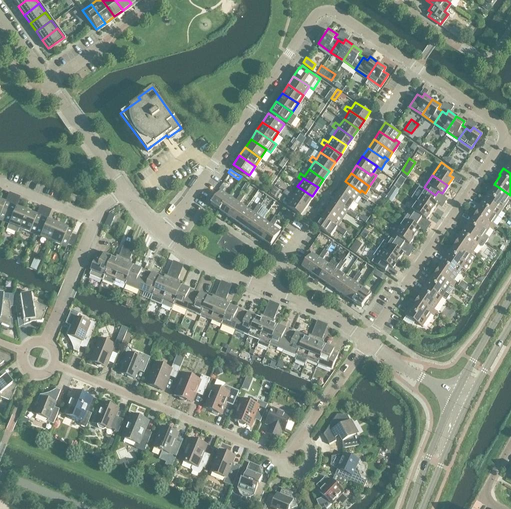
[(240,189),(243,190),(248,183),(245,181),(240,189)]
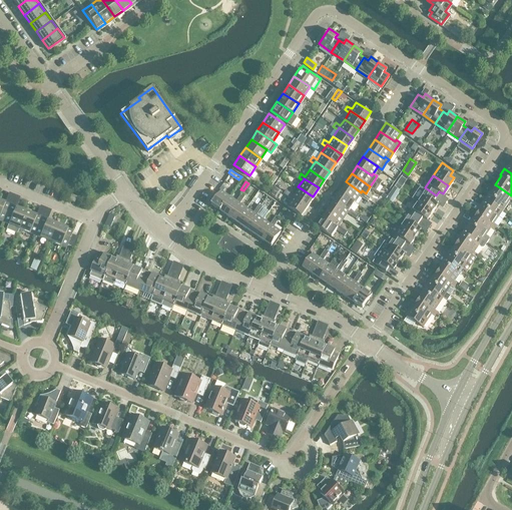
[(340,190),(355,200),(359,194),(363,196),(366,193),(362,190),(361,192),(346,181),(340,190)]
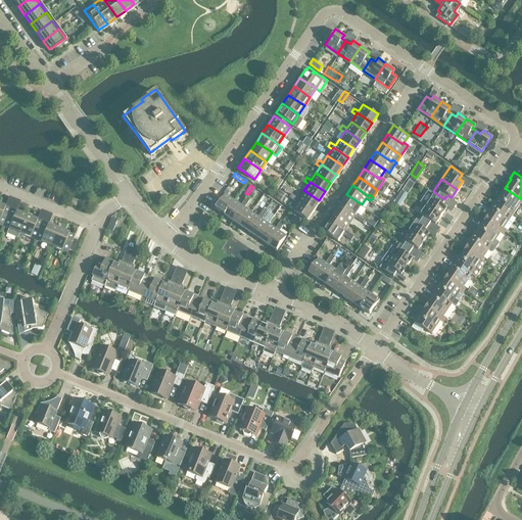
[(393,200),(399,204),(408,192),(401,188),(395,196),(394,198),(393,200)]
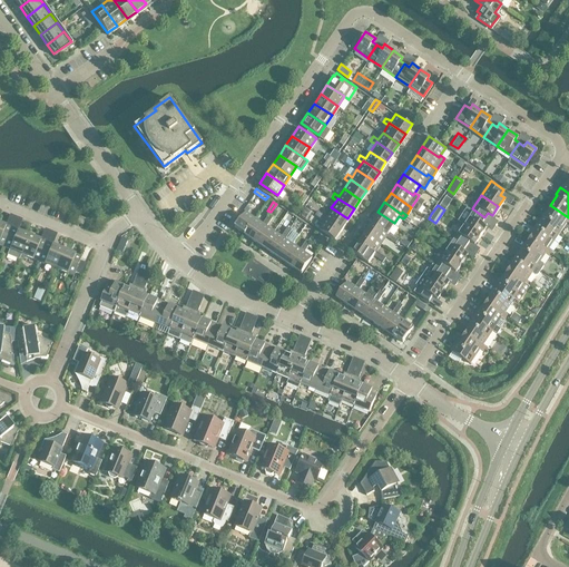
[(538,220),(557,233),(566,220),(568,222),(568,221),(568,217),(550,205),(543,215),(542,214),(538,220)]
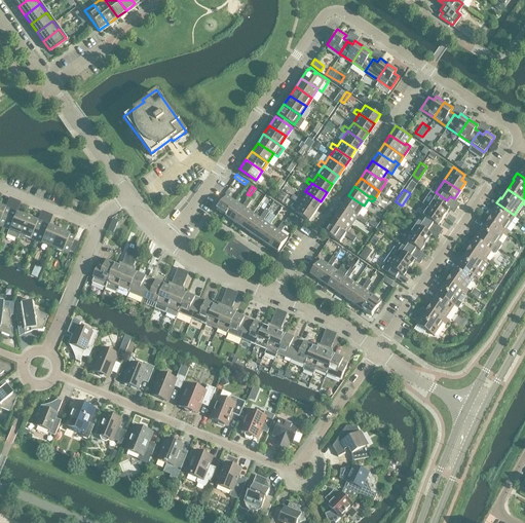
[(297,195),(294,199),(298,201),(300,200),(314,210),(321,201),(305,191),(301,198),(297,195)]
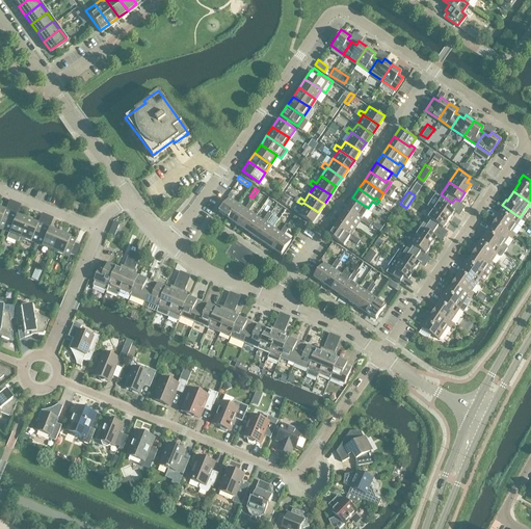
[(218,210),(227,216),(237,202),(228,194),(218,210)]
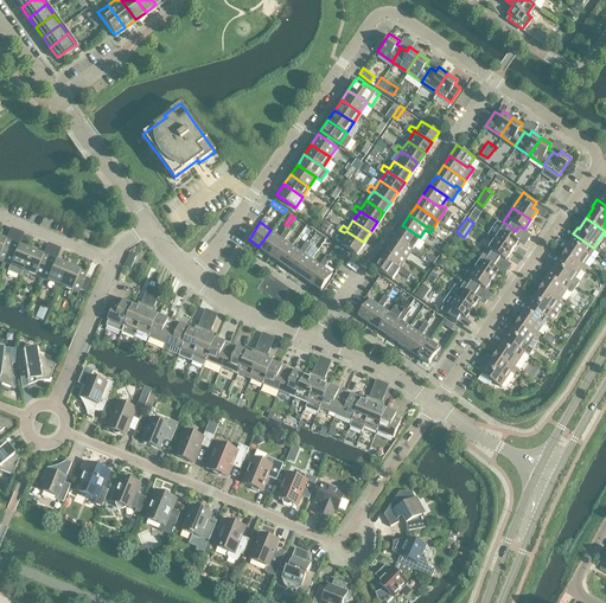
[(492,236),(511,249),(517,239),(512,236),(516,231),(503,222),(492,236)]
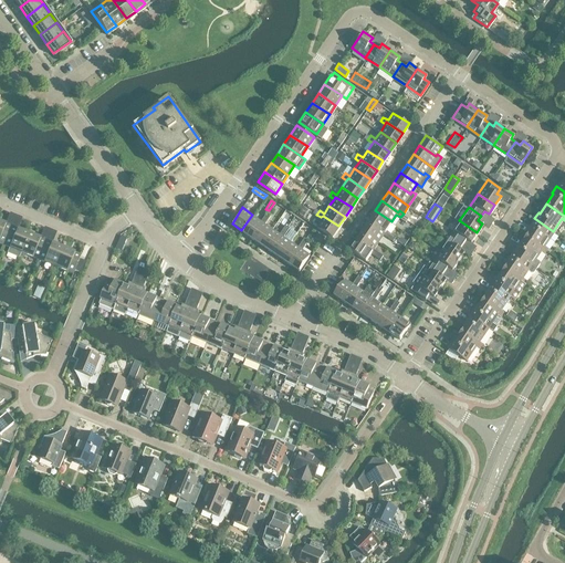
[(391,221),(375,210),(368,219),(385,231),(386,229),(391,221)]
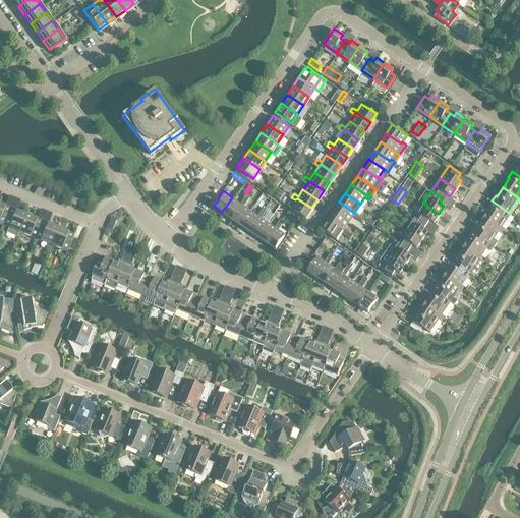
[(241,203),(239,202),(232,197),(222,212),(231,218),(241,203)]
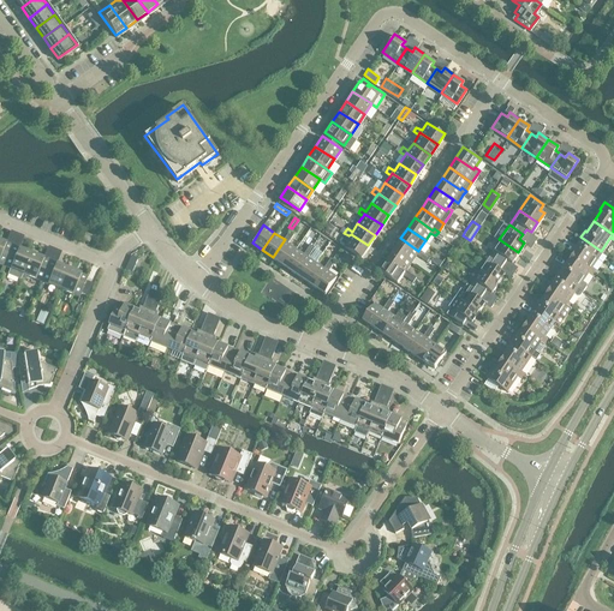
[(343,245),(361,256),(368,245),(351,234),(349,235),(343,245)]
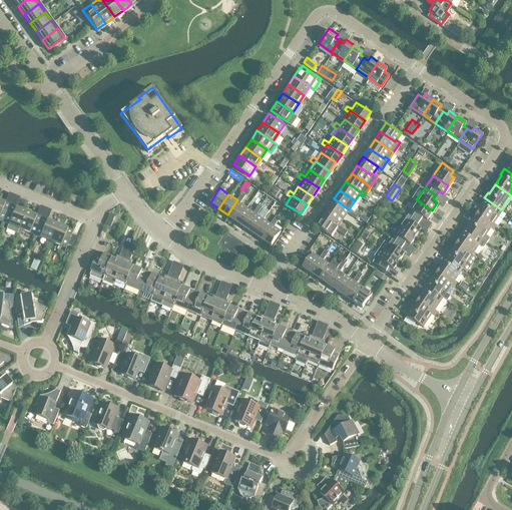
[(476,212),(494,225),(496,223),(493,221),(501,209),(484,197),(480,202),(482,203),(476,212)]
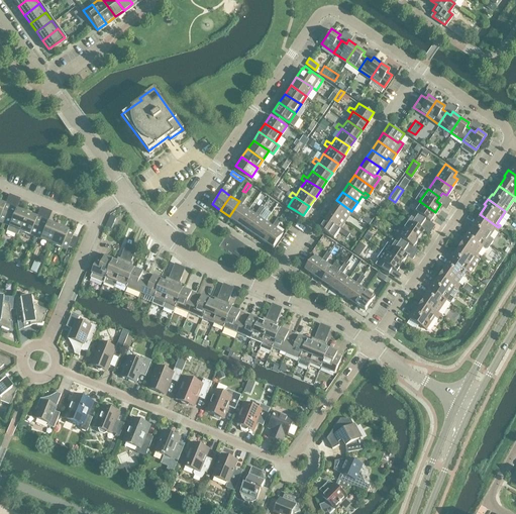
[(0,220),(2,221),(9,204),(0,200),(0,220)]
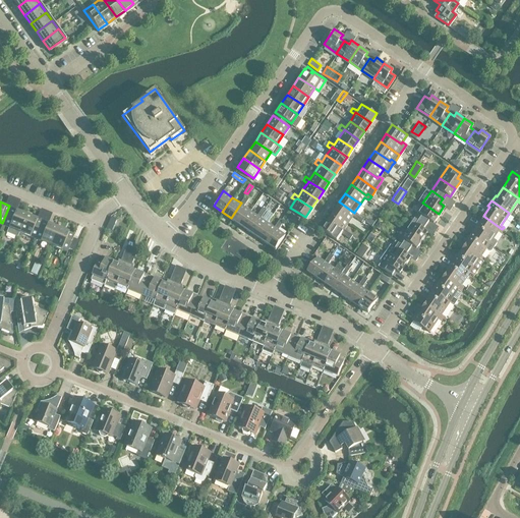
[(334,211),(348,221),(353,214),(356,217),(359,213),(355,211),(354,213),(339,202),(334,211)]
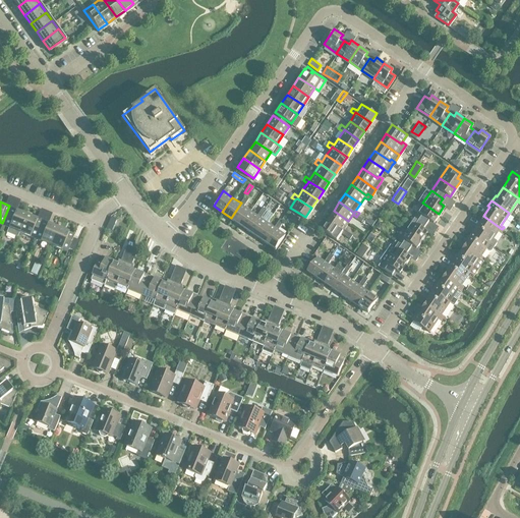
[(243,205),(241,203),(231,218),(239,223),(249,209),(243,205)]
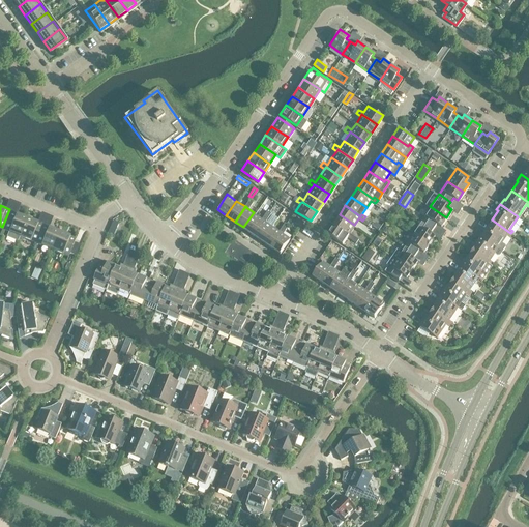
[(421,220),(434,228),(436,223),(440,226),(446,217),(430,206),(421,220)]
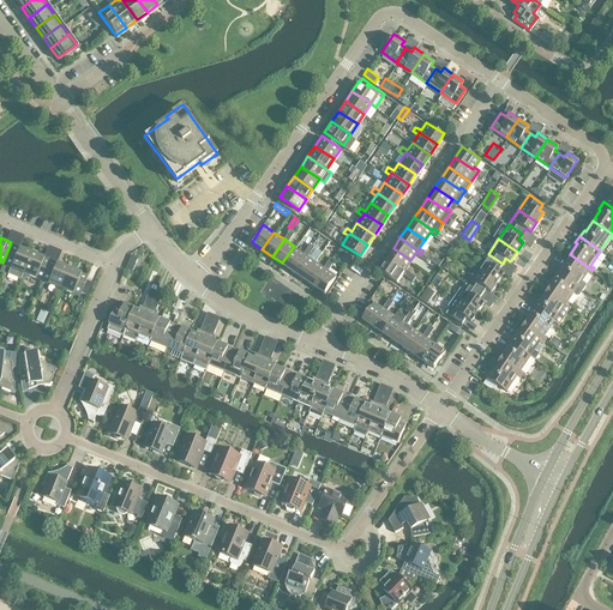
[(11,242),(2,263),(8,266),(6,271),(19,277),(22,271),(30,251),(11,242)]
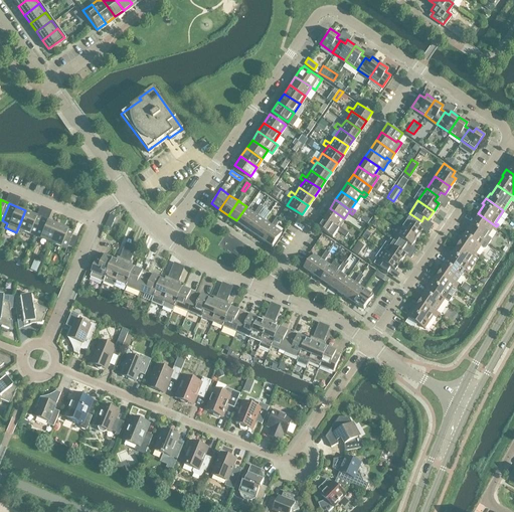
[(255,212),(253,211),(246,206),(236,220),(245,226),(255,212)]
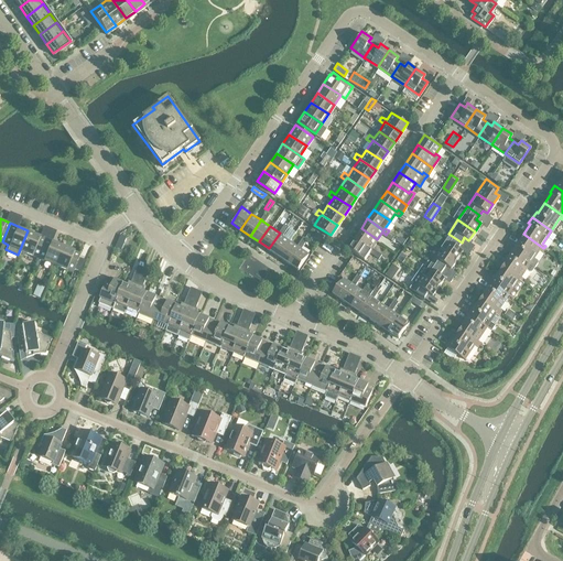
[(377,239),(361,228),(355,237),(371,248),(372,247),(377,239)]
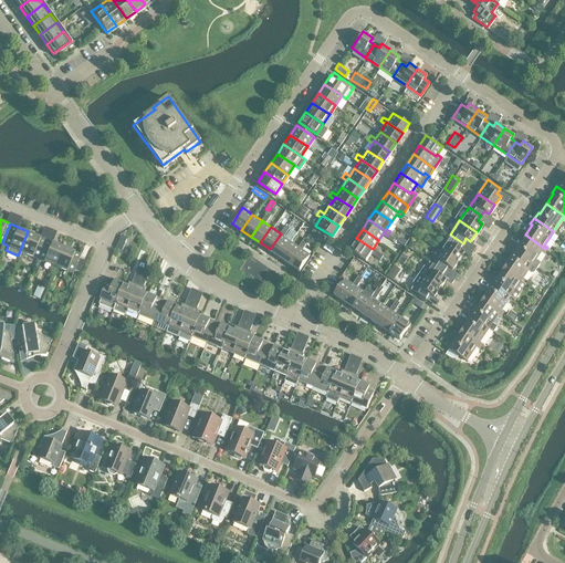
[(28,231),(20,250),(37,257),(44,238),(28,231)]
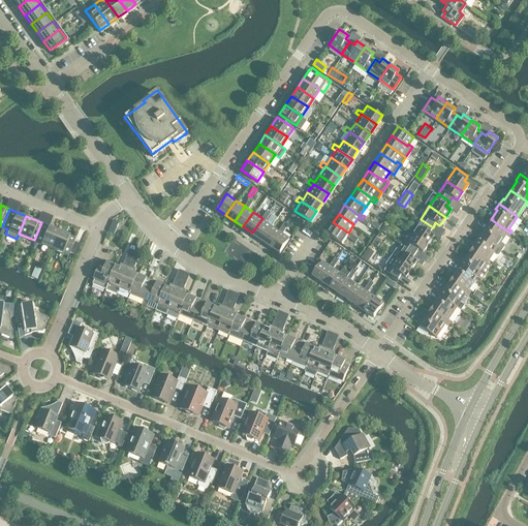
[(264,219),(262,218),(252,233),(260,239),(271,224),(264,219)]
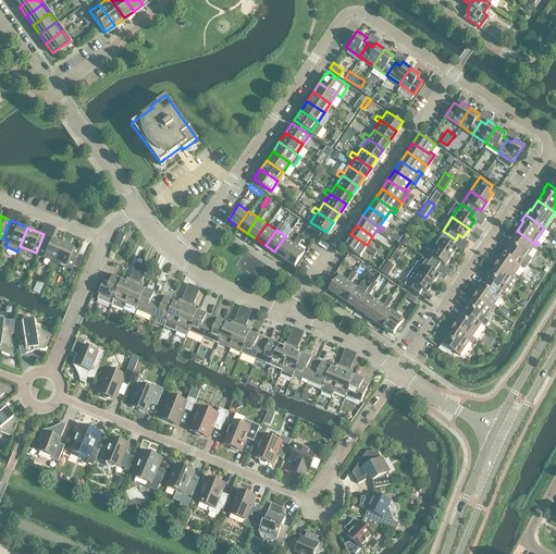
[(433,244),(451,256),(456,246),(453,244),(456,239),(443,231),(433,244)]
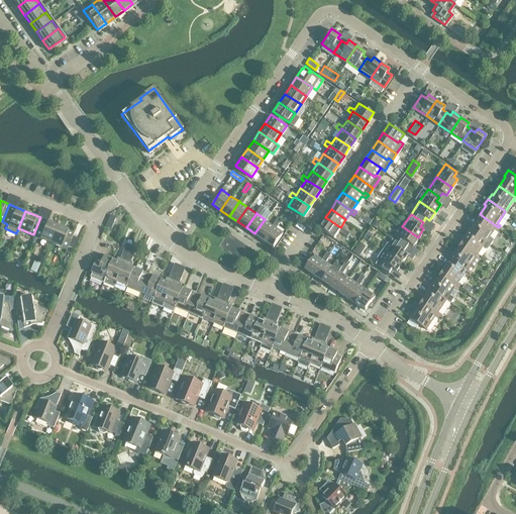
[(498,227),(480,214),(473,223),(471,222),(468,227),(489,242),(492,238),(492,236),(489,234),(493,228),(496,230),(498,227)]
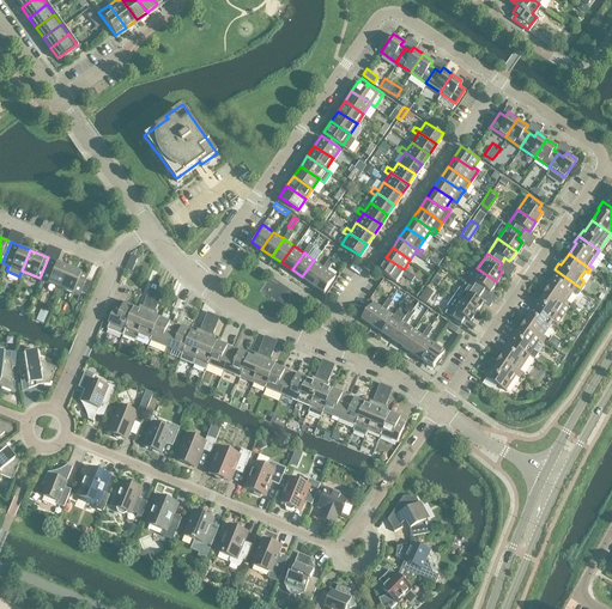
[(48,257),(40,278),(59,286),(67,266),(48,257)]
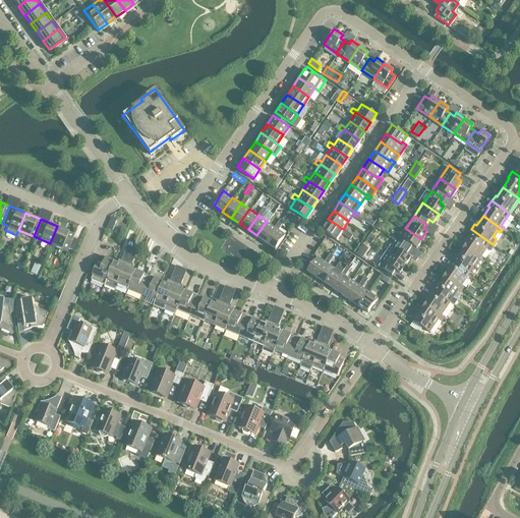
[(343,229),(328,219),(322,228),(336,239),(341,231),(345,234),(347,230),(344,228),(343,229)]
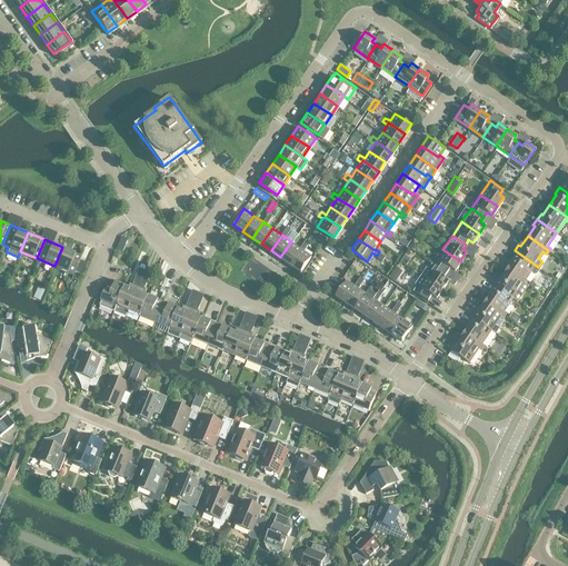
[(300,247),(298,246),(291,241),(280,257),(289,264),(300,247)]
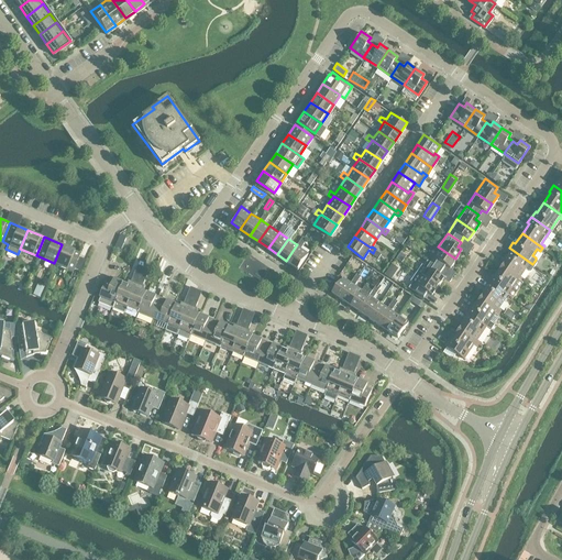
[(62,244),(54,263),(72,270),(79,251),(62,244)]
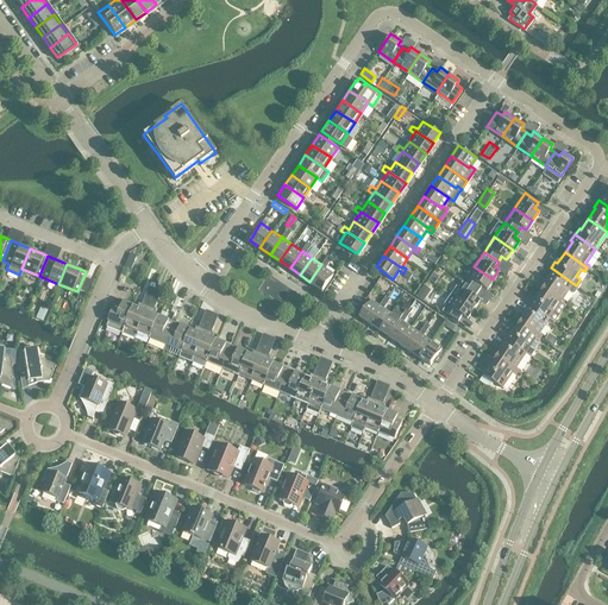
[(324,266),(321,264),(309,282),(320,289),(332,271),(324,266)]
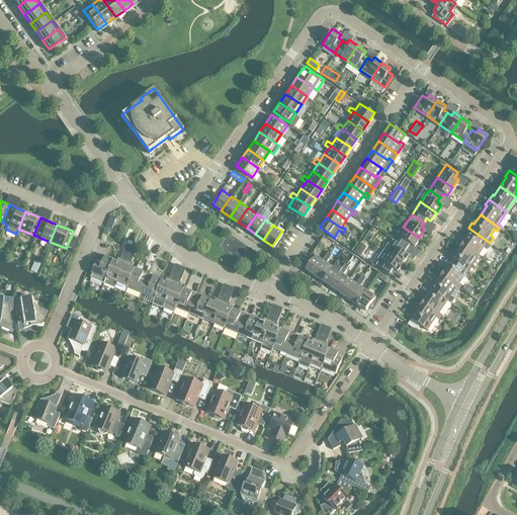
[(395,239),(407,247),(410,243),(413,246),(419,238),(403,227),(395,239)]
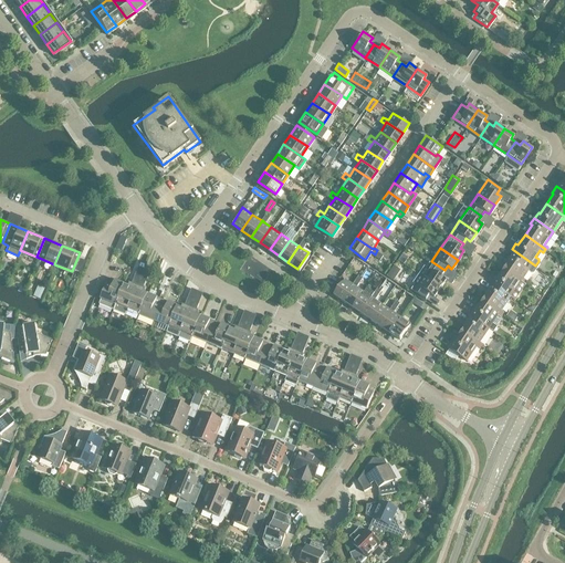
[(503,267),(523,281),(525,278),(522,275),(527,269),(531,271),(533,270),(535,266),(512,249),(508,256),(510,257),(503,267)]
